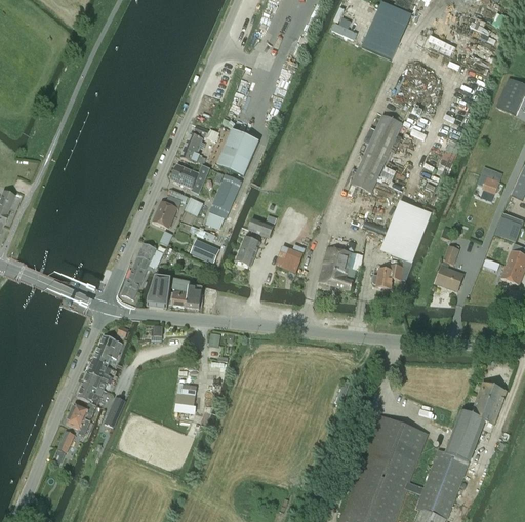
[(400,35),(412,0),(398,0),(396,5),(388,2),(378,26),(372,24),(364,46),(381,53),(391,57),(399,35),(400,35)]
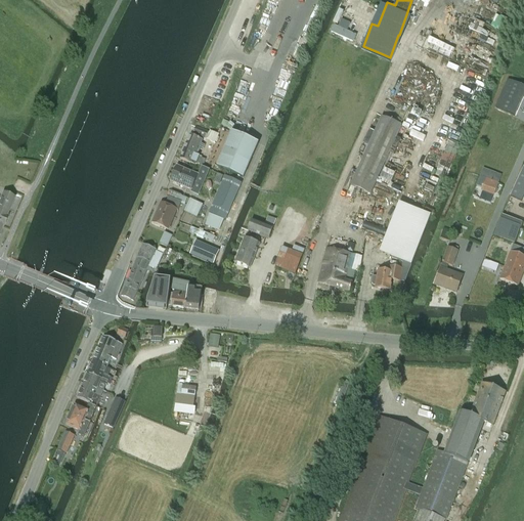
[(491,24),(500,27),(505,15),(496,11),(491,24)]
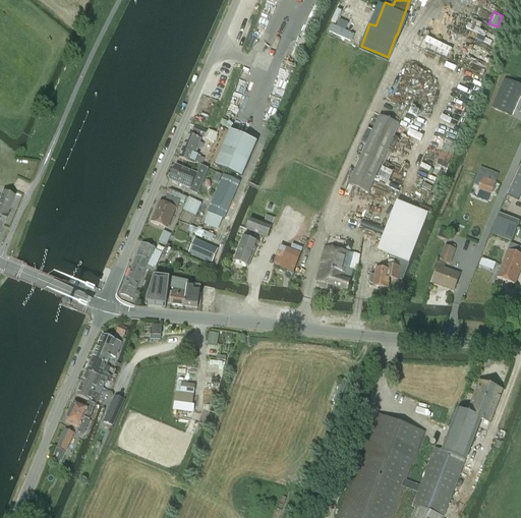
[(333,23),(330,30),(351,39),(353,33),(333,23)]
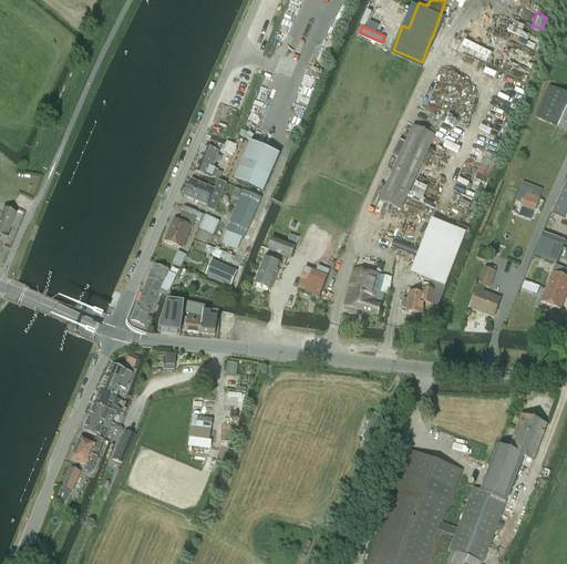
[(536,53),(539,41),(523,34),(521,41),(525,42),(523,49),(536,53)]
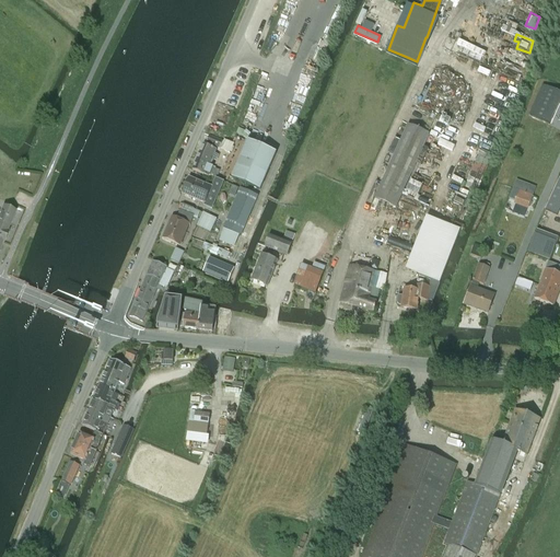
[(403,190),(422,147),(430,131),(408,123),(401,137),(375,196),(396,206),(403,190)]
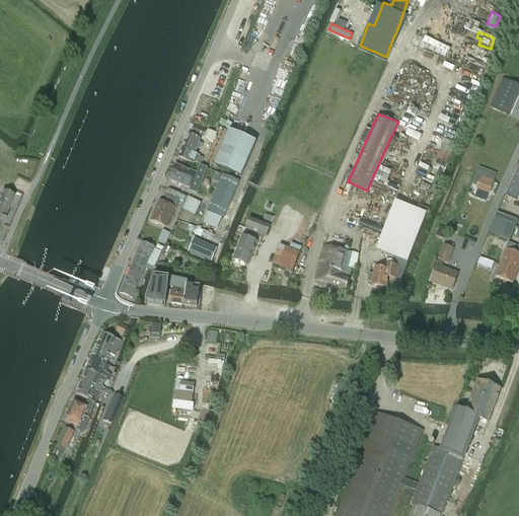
[(204,136),(207,129),(194,123),(191,130),(204,136)]
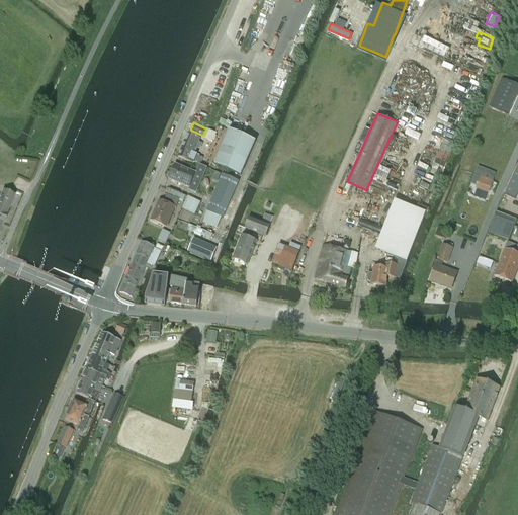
[(230,127),(214,162),(241,173),(255,139),(230,127)]
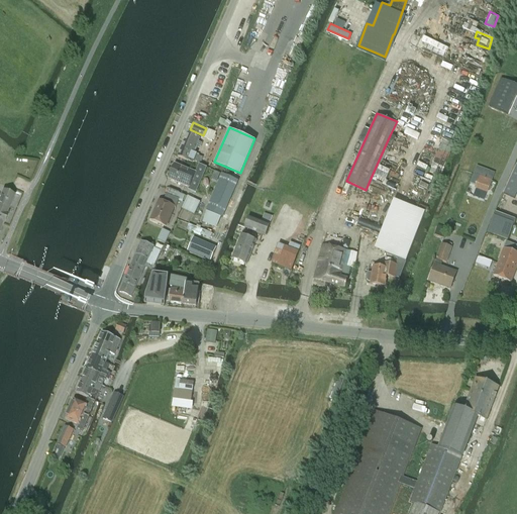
[(417,142),(419,137),(394,127),(392,133),(417,142)]
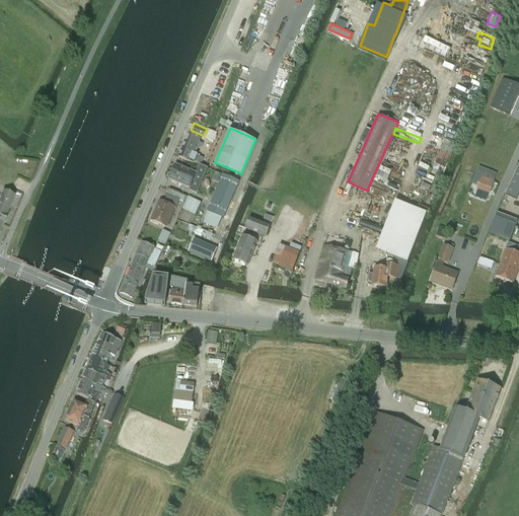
[(189,132),(178,155),(188,159),(194,161),(200,164),(203,156),(198,153),(198,152),(195,151),(201,137),(189,132)]
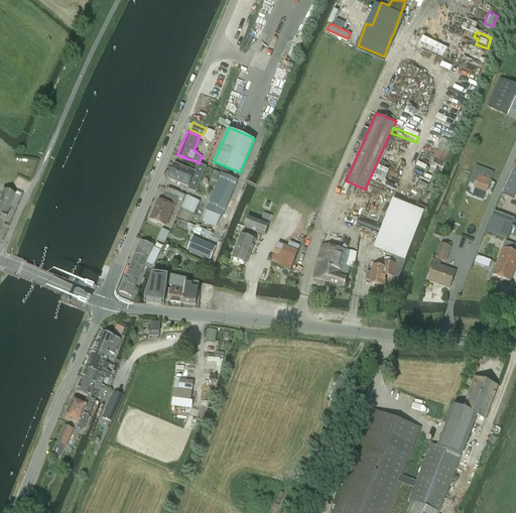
[(426,151),(424,156),(432,159),(429,169),(434,171),(439,156),(426,151)]
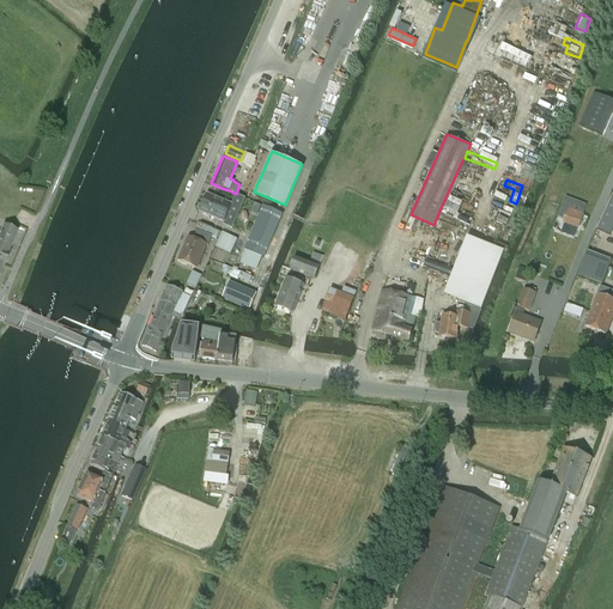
[(200,209),(224,220),(232,202),(207,192),(200,209)]
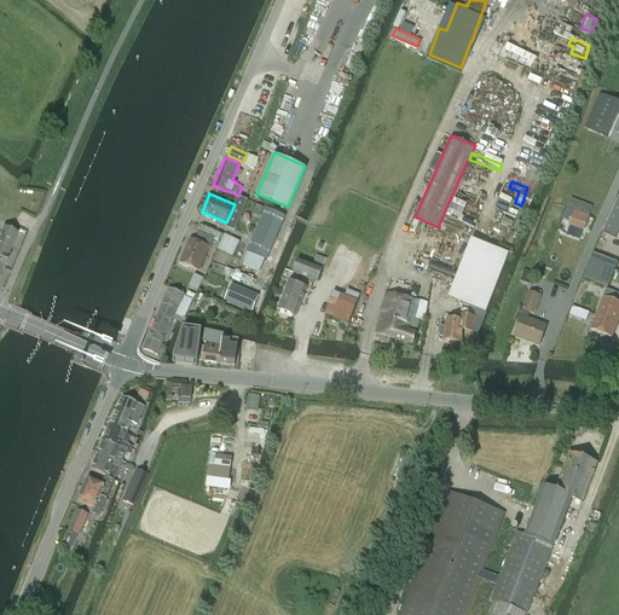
[(266,206),(247,249),(265,257),(266,257),(284,213),(266,206)]
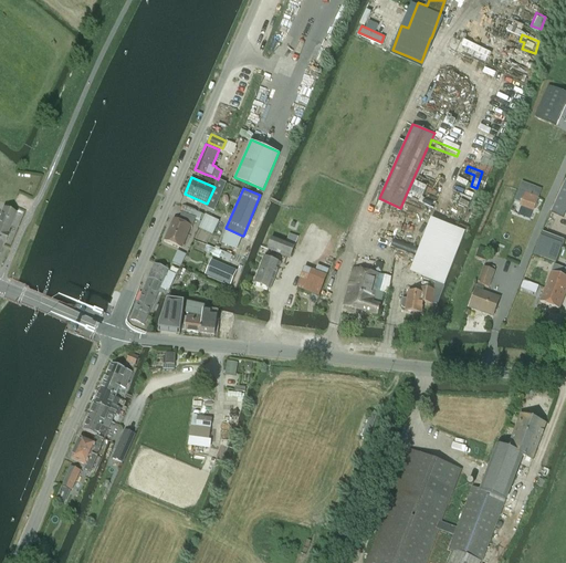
[(533,208),(538,195),(524,189),(520,202),(533,208)]
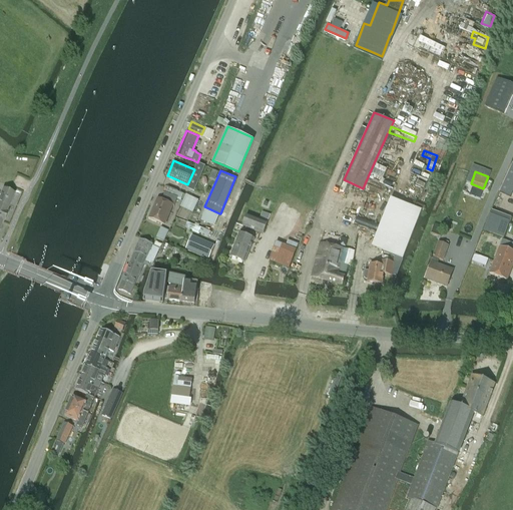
[(496,197),(508,202),(512,191),(512,176),(506,174),(496,197)]
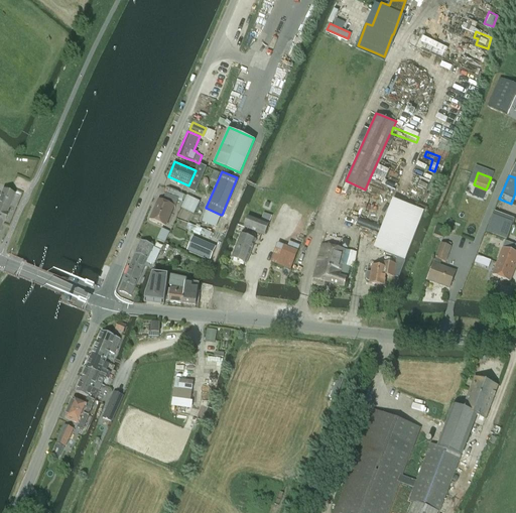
[(418,188),(425,189),(427,182),(420,181),(418,188)]
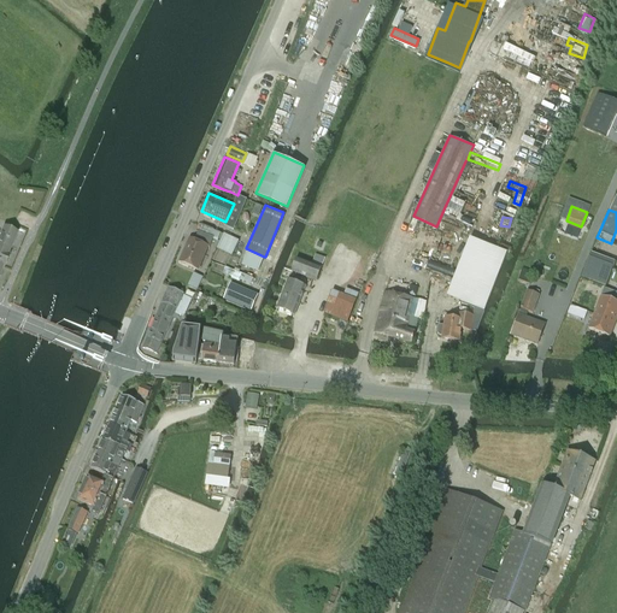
[(189,237),(181,259),(198,267),(207,245),(210,246),(213,237),(218,240),(222,231),(201,223),(199,229),(194,239),(189,237)]
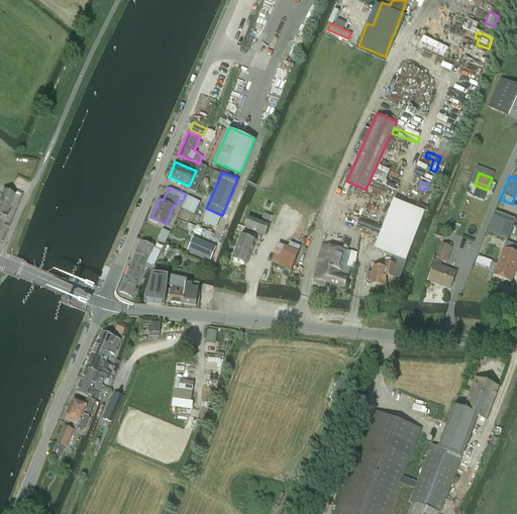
[(0,219),(2,220),(3,221),(7,212),(6,212),(13,193),(4,189),(0,197),(0,219)]
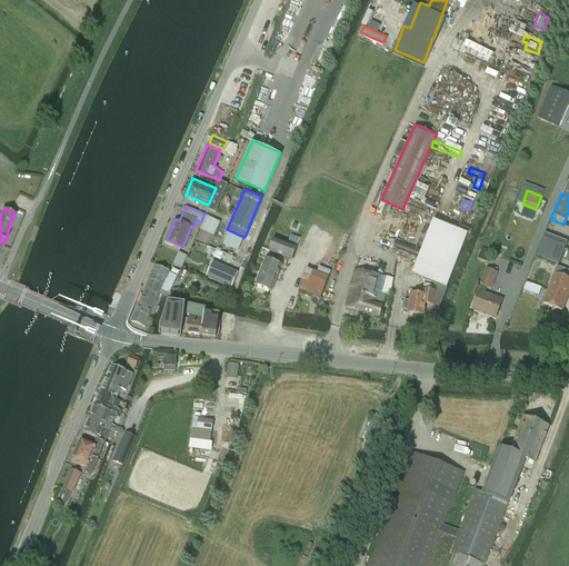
[(206,214),(199,227),(213,234),(220,220),(206,214)]
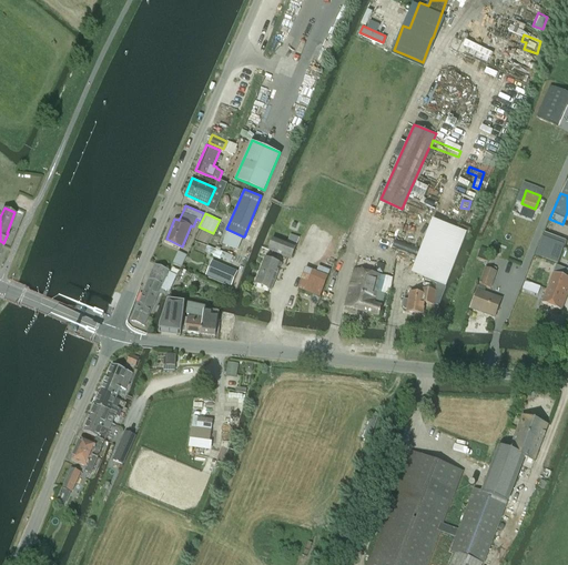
[(467,231),(446,223),(425,276),(446,285),(467,231)]
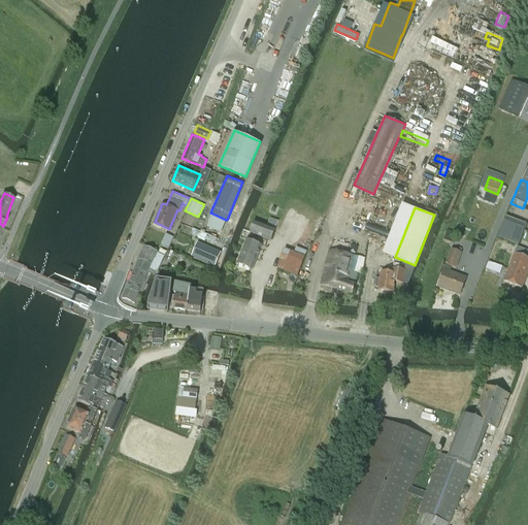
[(254,218),(250,230),(271,238),(277,219),(270,216),(267,223),(254,218)]
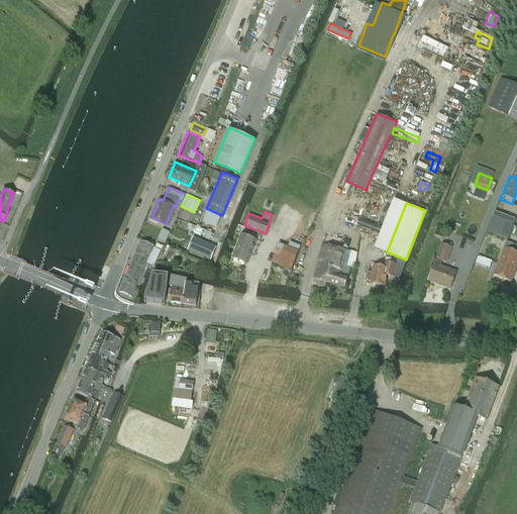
[(493,215),(488,230),(501,235),(508,238),(513,222),(493,215)]
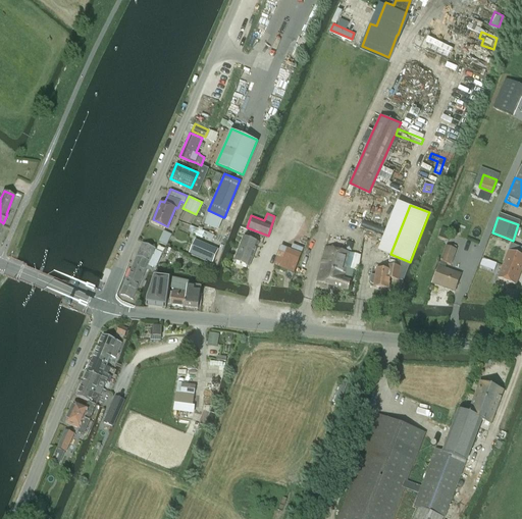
[(441,225),(438,236),(448,238),(451,228),(441,225)]
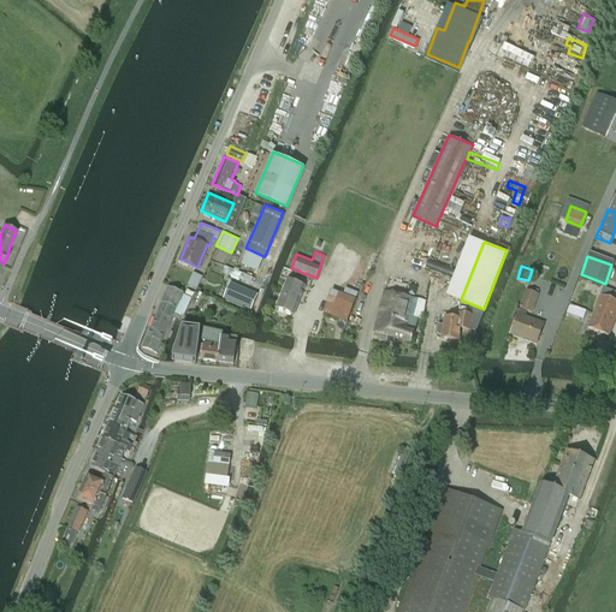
[(194,269),(188,283),(197,286),(203,273),(194,269)]
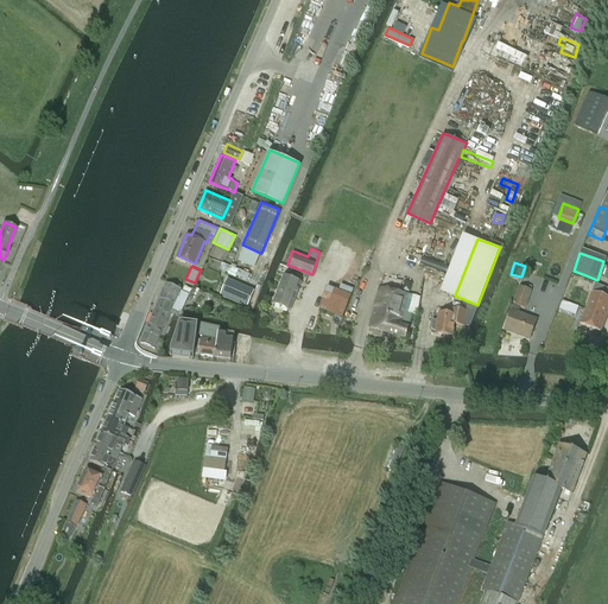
[(240,267),(236,275),(246,279),(248,272),(240,267)]
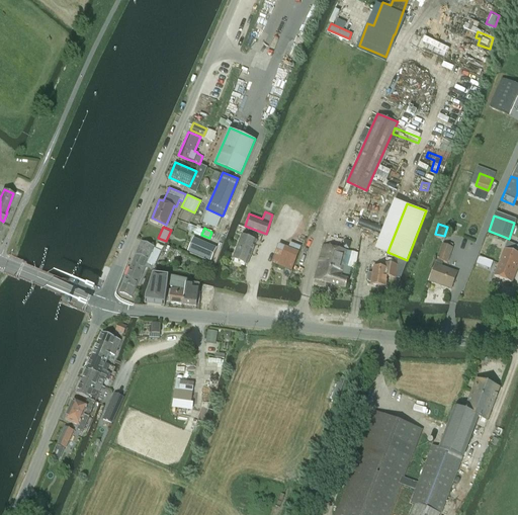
[(247,262),(256,239),(242,233),(233,257),(247,262)]
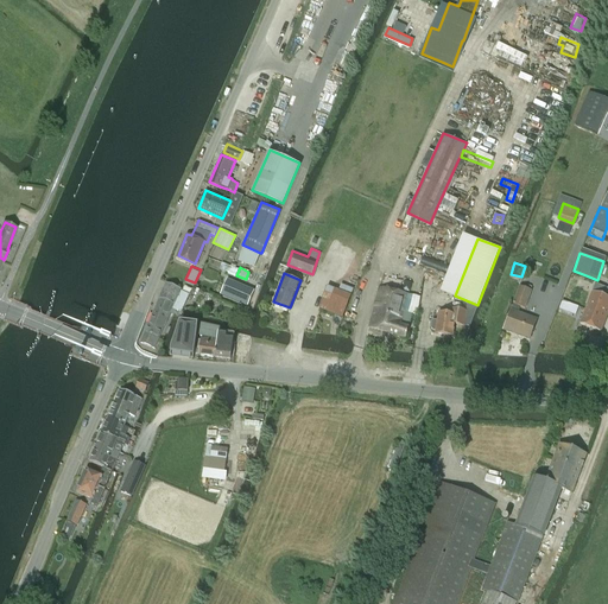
[(227,277),(221,292),(247,304),(254,288),(227,277)]
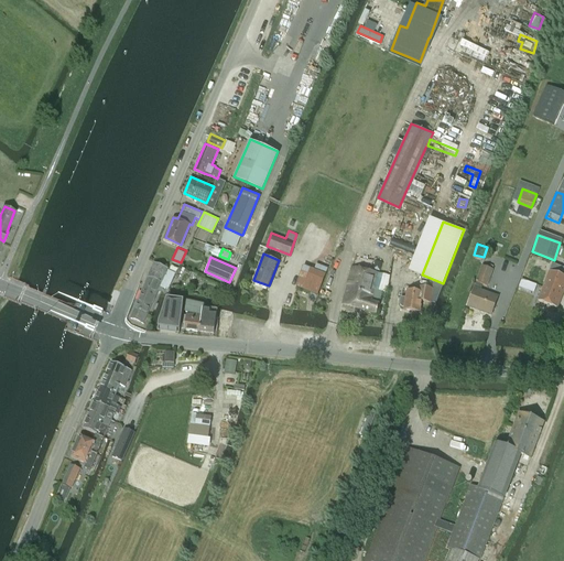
[(154,260),(131,315),(144,322),(169,266),(154,260)]
